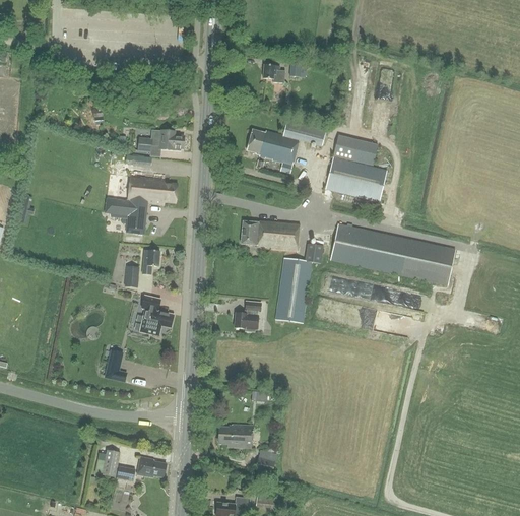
[(307,62),(290,60),(289,73),(306,75),(307,62)]
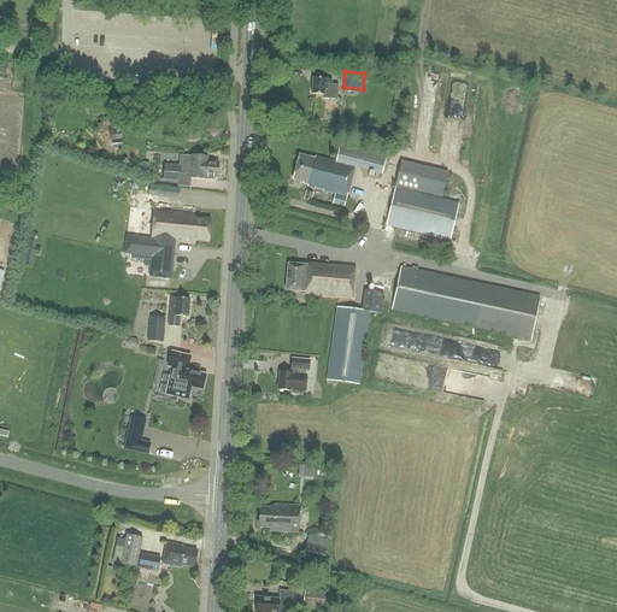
[(336,95),(338,81),(331,81),(331,75),(313,74),(312,90),(324,92),(324,95),(336,95)]
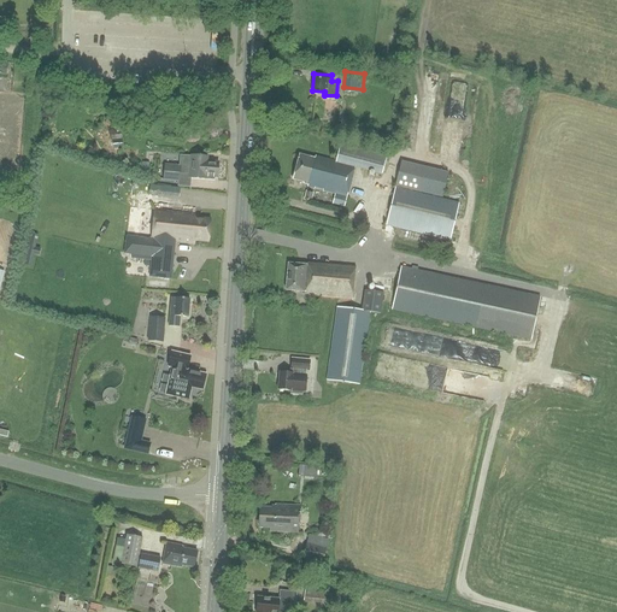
[(344,202),(353,163),(382,170),(387,152),(340,140),(335,158),(315,153),(315,156),(300,152),(293,175),(304,178),(304,180),(309,181),(307,183),(335,189),(333,200),(344,202)]
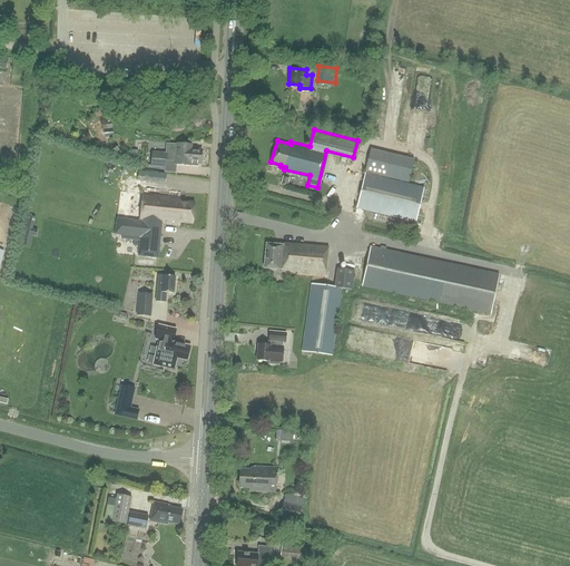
[(192,146),(193,142),(176,139),(176,140),(166,139),(165,149),(151,148),(150,163),(165,164),(164,168),(176,169),(176,160),(180,160),(180,162),(189,162),(189,163),(198,163),(198,159),(200,159),(202,147),(192,146)]
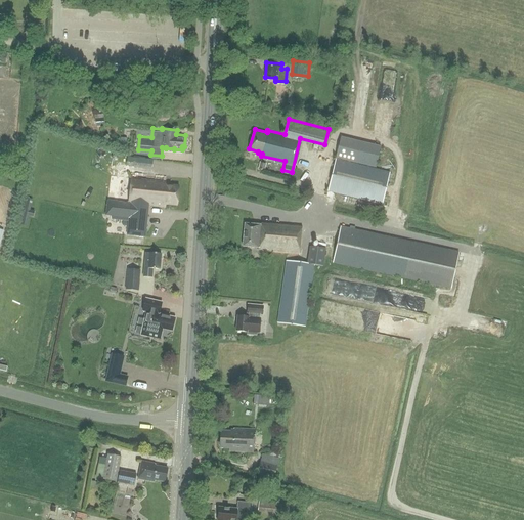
[(341,133),(336,155),(376,165),(381,143),(379,143),(379,145),(374,144),(375,141),(341,133)]
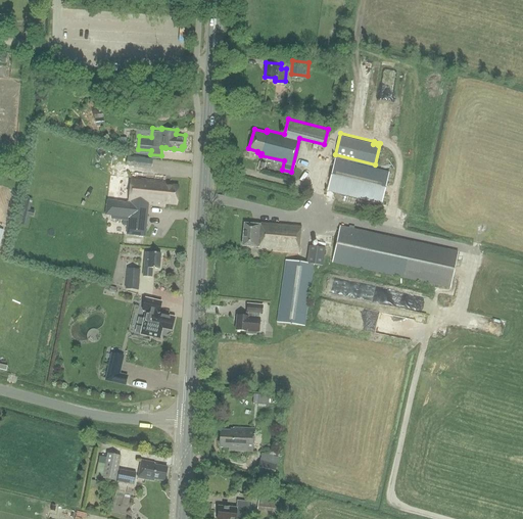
[(141,162),(142,154),(131,153),(130,161),(141,162)]
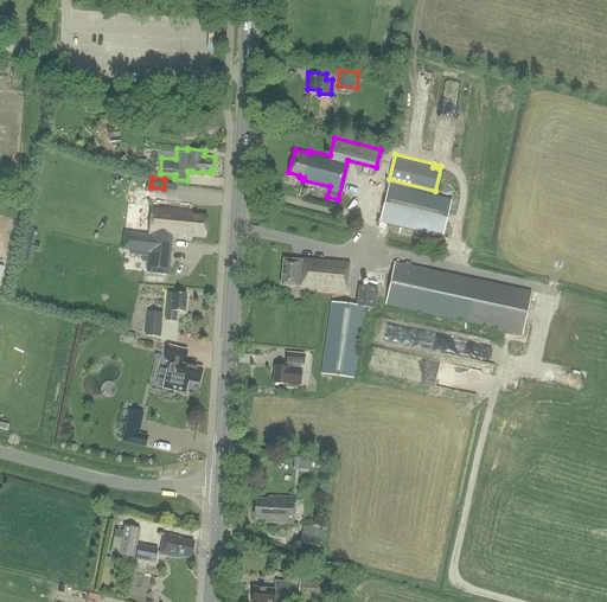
[(452,196),(388,180),(379,218),(442,234),(452,196)]
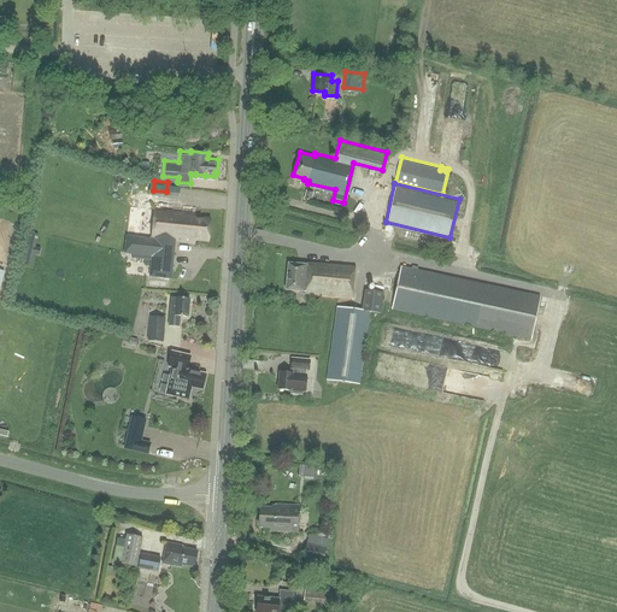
[(195,210),(153,205),(151,235),(153,235),(150,272),(171,275),(175,237),(194,240),(195,236),(209,237),(211,215),(194,213),(195,210)]
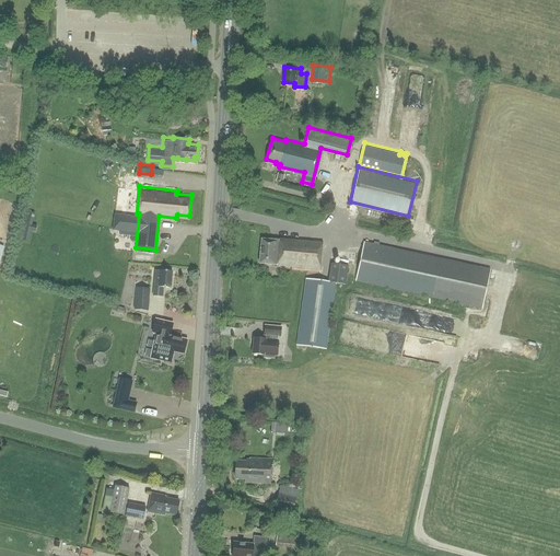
[(133,229),(135,212),(115,210),(113,227),(133,229)]
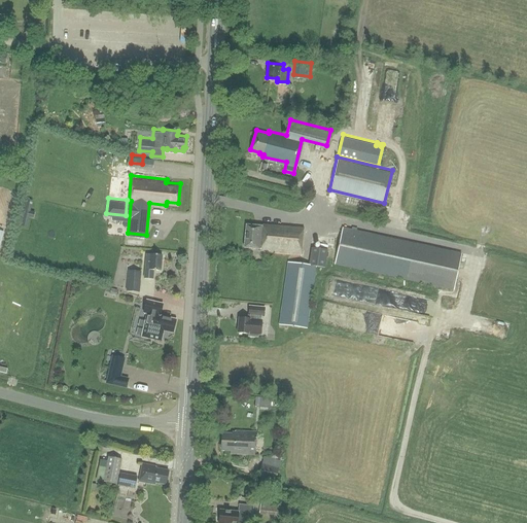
[(301,253),(304,224),(264,220),(264,223),(246,222),(244,244),(260,246),(260,249),(301,253)]
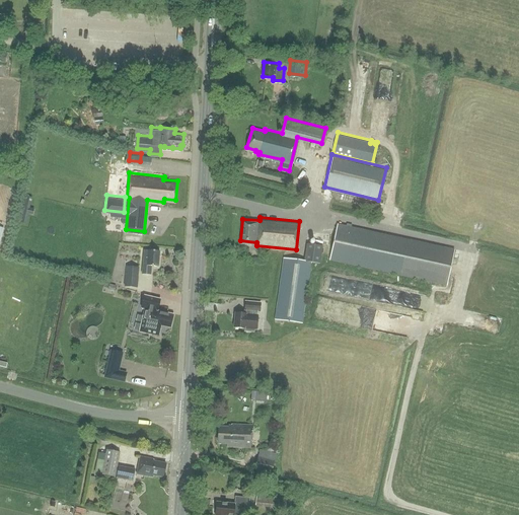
[(329,258),(446,283),(454,246),(351,224),(352,221),(347,220),(346,223),(338,221),(329,258)]
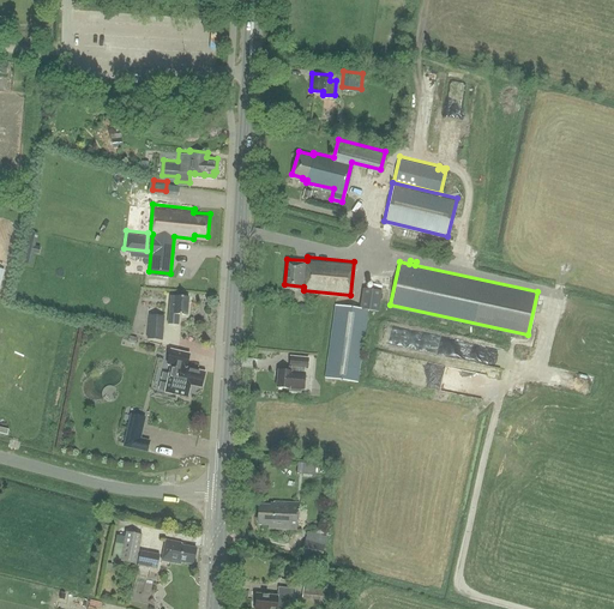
[(335,301),(325,374),(359,379),(368,306),(379,308),(381,287),(362,284),(360,305),(335,301)]
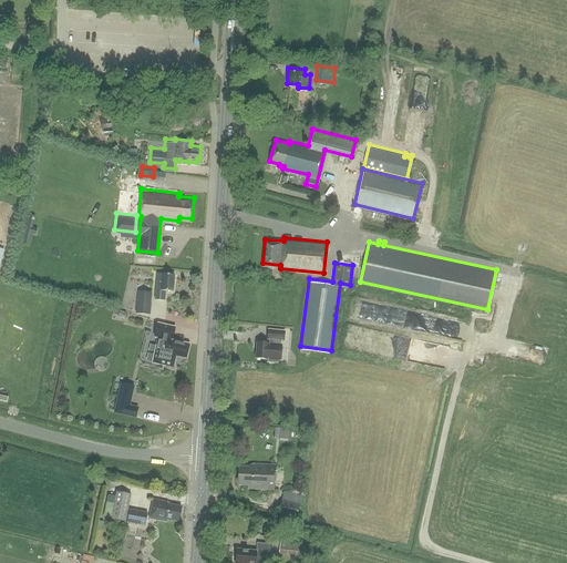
[(157,270),(156,287),(155,297),(165,297),(166,288),(173,288),(175,272),(157,270)]
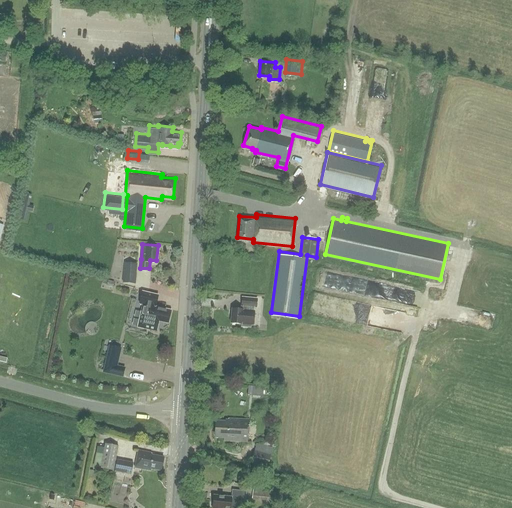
[(123,279),(135,280),(137,260),(124,259),(123,279)]
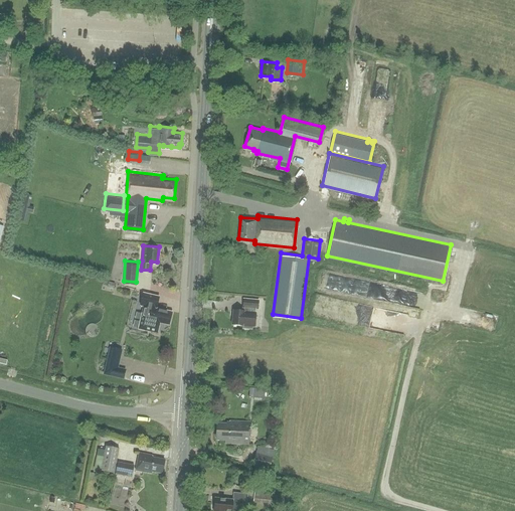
[(141,303),(144,304),(139,324),(158,329),(160,320),(169,322),(172,310),(156,306),(159,295),(144,291),(141,303)]
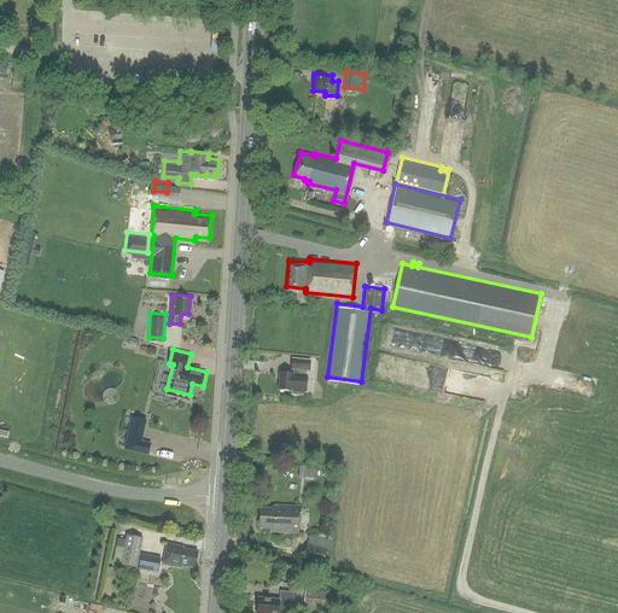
[(279,386),(291,387),(291,391),(303,392),(303,389),(305,389),(307,373),(305,372),(307,368),(309,368),(310,358),(292,356),(292,367),(293,367),(293,371),(280,369),(279,386)]
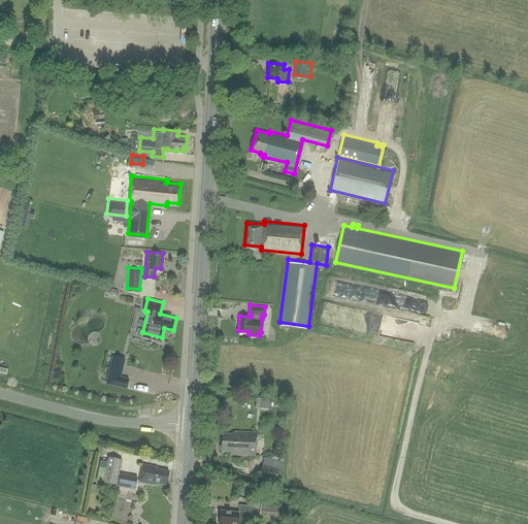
[(128,375),(120,373),(125,356),(112,353),(106,380),(126,385),(128,375)]
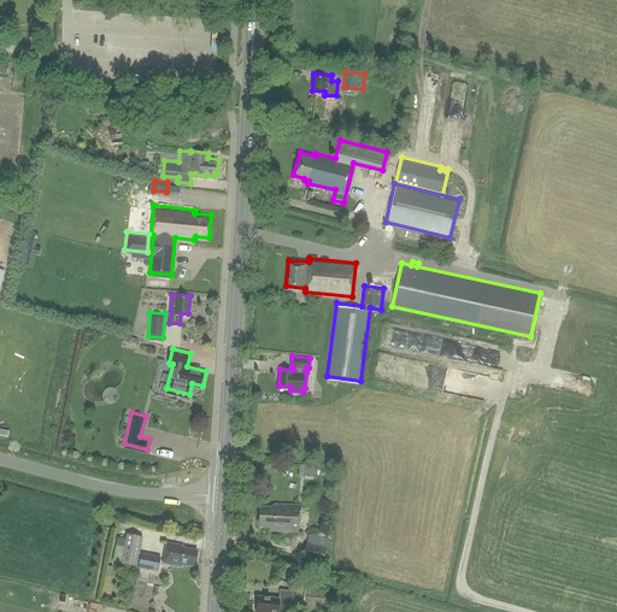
[(299,529),(300,501),(275,500),(275,501),(270,501),(270,504),(260,502),(259,517),(258,518),(258,521),(259,522),(259,523),(270,524),(269,527),(299,529)]
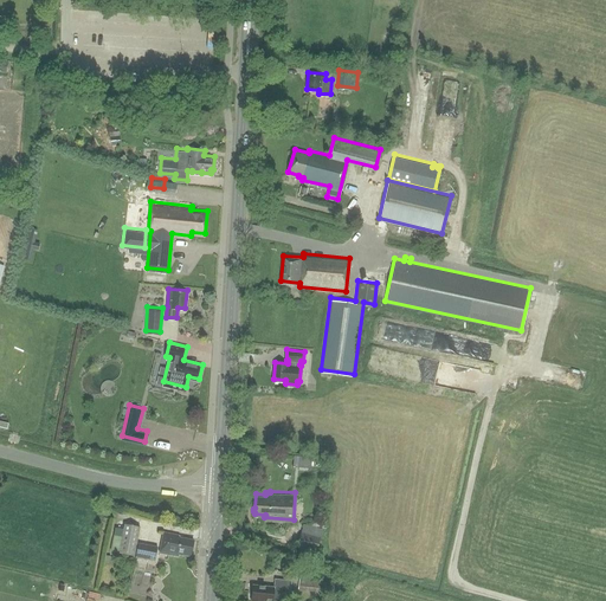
[(115,524),(110,549),(134,554),(140,524),(124,521),(123,525),(115,524)]
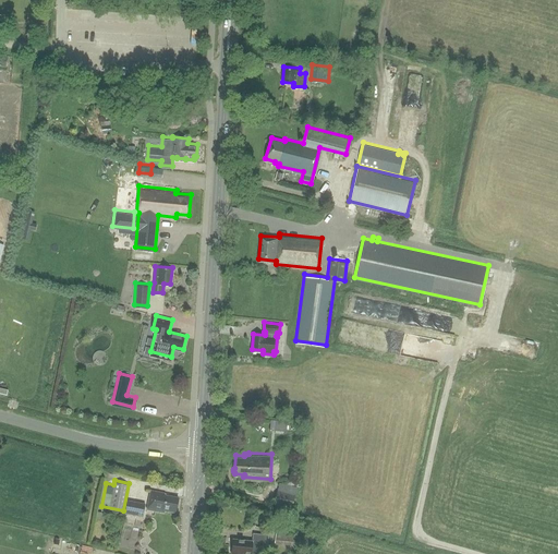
[(176,510),(179,495),(165,492),(165,491),(152,488),(147,507),(165,510),(166,508),(176,510)]
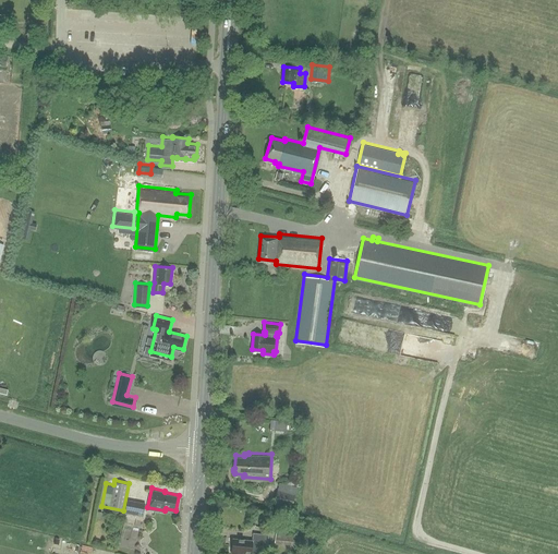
[(294,494),(277,489),(274,502),(291,506),(294,494)]
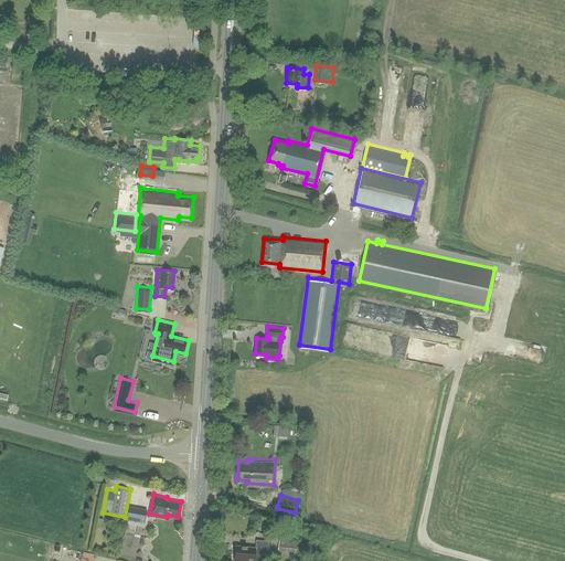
[(145,520),(147,507),(129,504),(127,517),(145,520)]
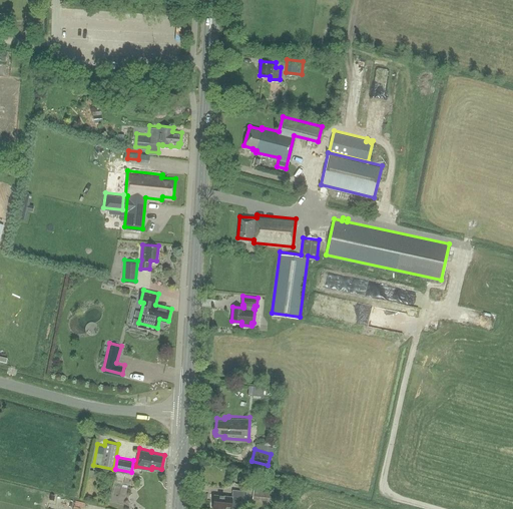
[(229,508),(235,508),(239,508),(241,497),(245,497),(246,490),(232,488),(232,495),(214,493),(214,500),(212,500),(212,504),(213,505),(213,507),(223,508),(224,508),(227,508),(228,508),(229,508)]
